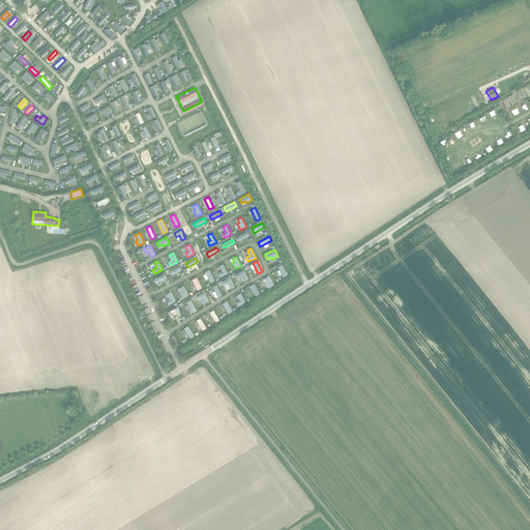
[(227,273),(223,264),(218,266),(222,271),(217,273),(219,277),(227,273)]
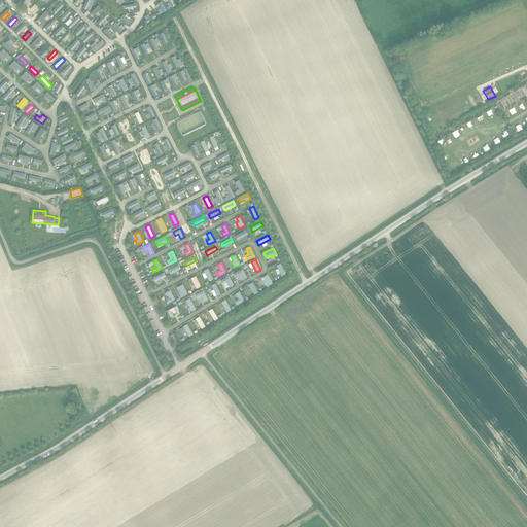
[(285,274),(280,264),(276,265),(281,276),(285,274)]
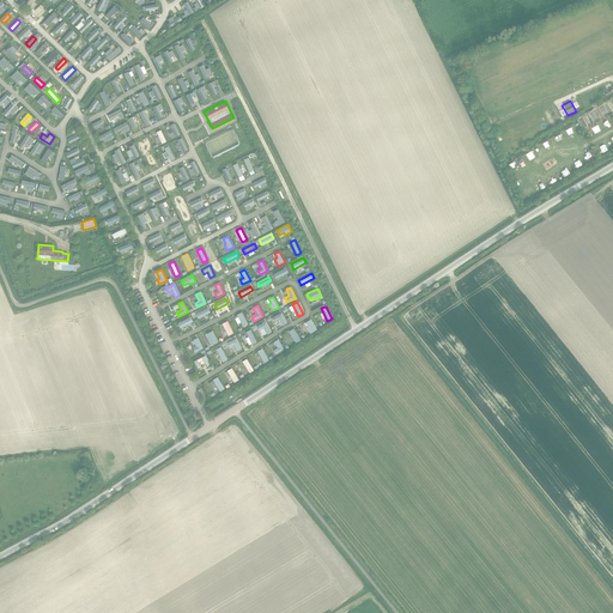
[(195,314),(198,319),(210,313),(208,308),(195,314)]
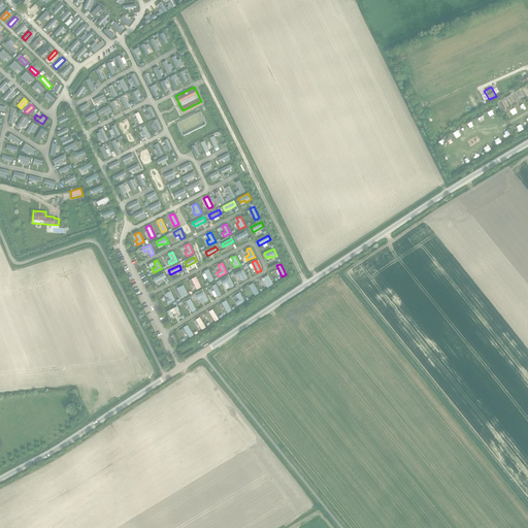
[(209,282),(213,279),(208,269),(204,271),(209,282)]
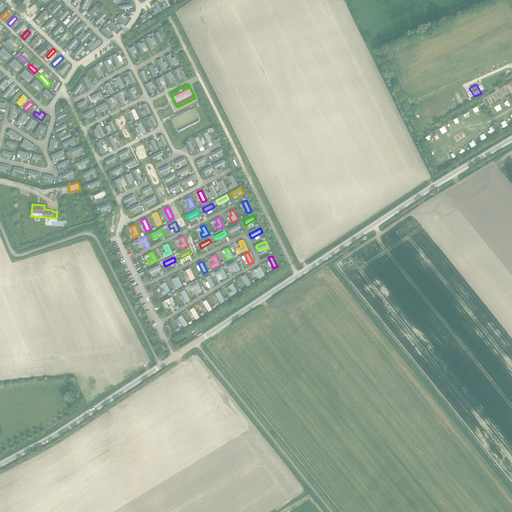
[(235,261),(228,264),(230,268),(233,266),(235,272),(239,270),(235,261)]
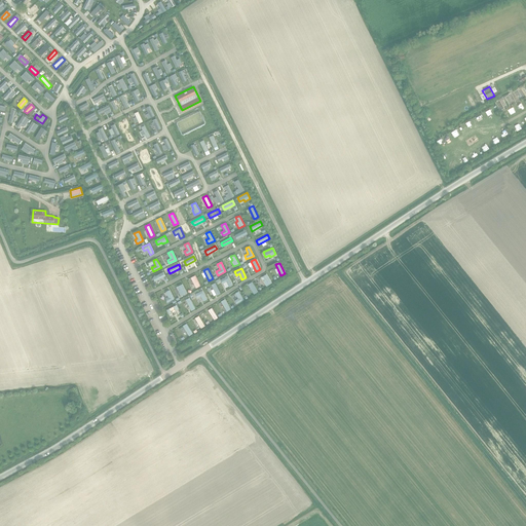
[(163,272),(152,277),(154,282),(165,275),(163,272)]
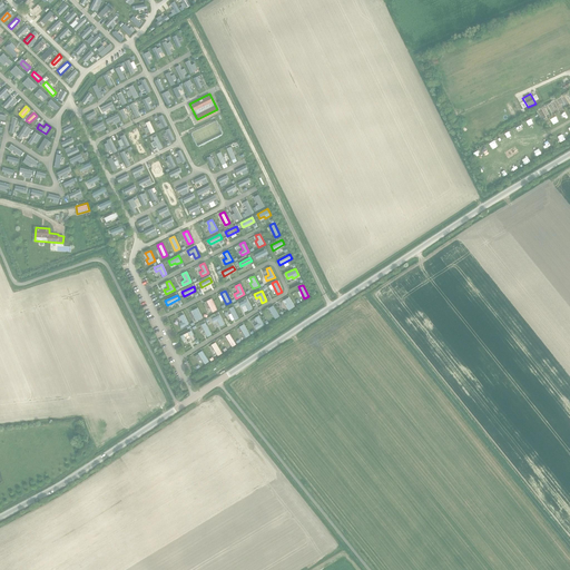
[(294,306),(288,297),(284,300),(286,303),(285,304),(288,311),(294,306)]
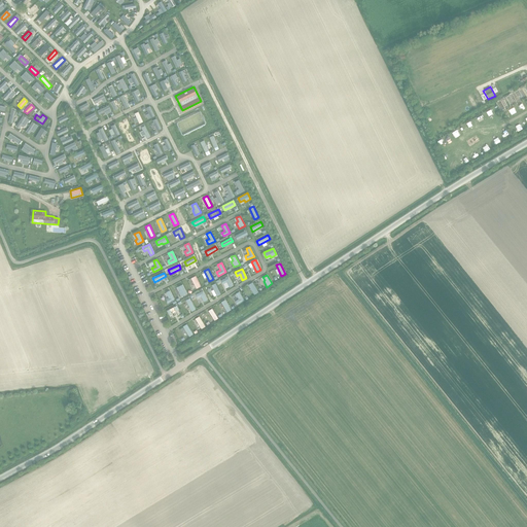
[(201,286),(196,276),(190,278),(196,288),(201,286)]
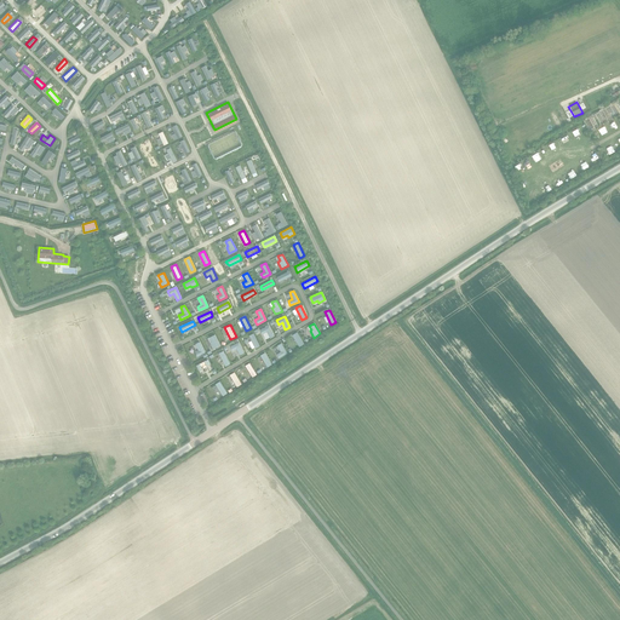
[(270,338),(274,336),(269,325),(260,329),(262,334),(267,332),(270,338)]
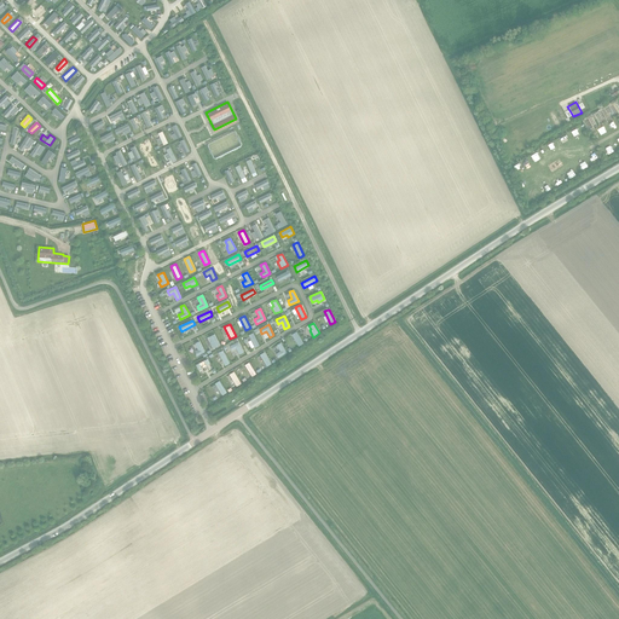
[(299,346),(304,343),(296,331),(291,335),(299,346)]
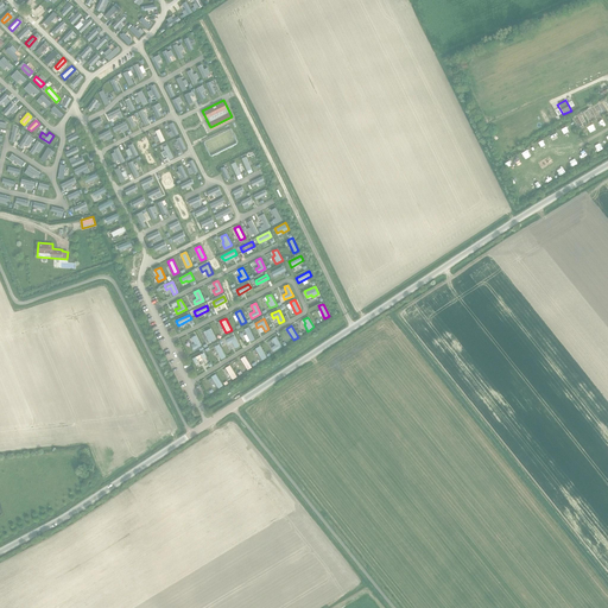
[(248,327),(244,329),(251,341),(254,340),(248,327)]
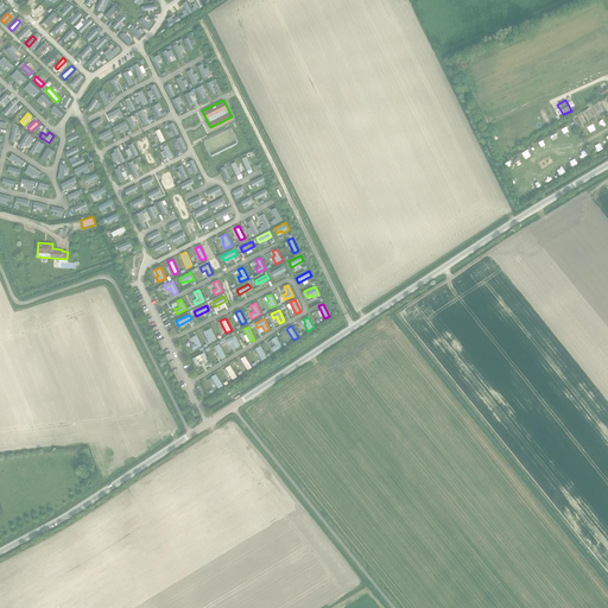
[(216,339),(210,328),(206,330),(208,335),(206,336),(209,342),(216,339)]
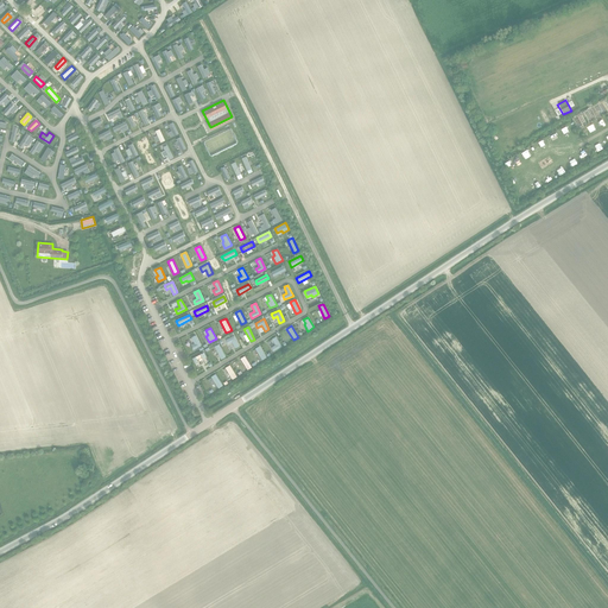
[(191,346),(194,349),(201,346),(196,335),(191,337),(195,343),(191,346)]
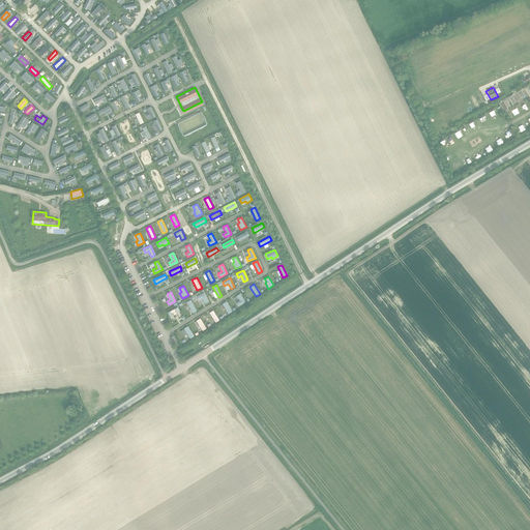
[(204,292),(197,296),(199,300),(202,298),(205,303),(209,301),(204,292)]
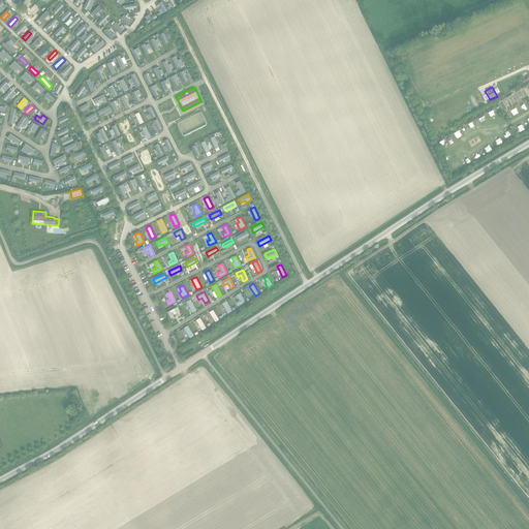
[(245,301),(240,292),(237,294),(240,300),(236,302),(238,306),(245,301)]
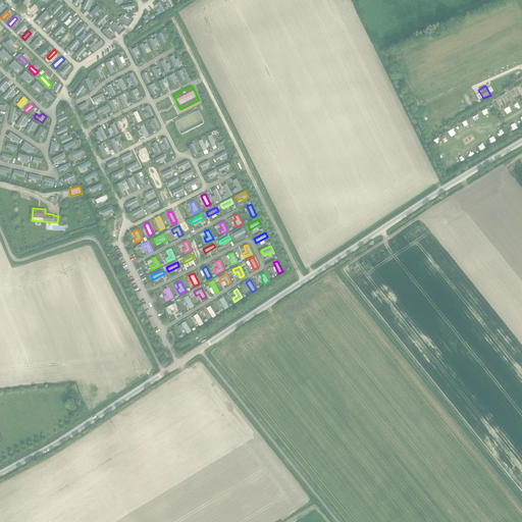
[(188,295),(184,297),(190,308),(194,306),(188,295)]
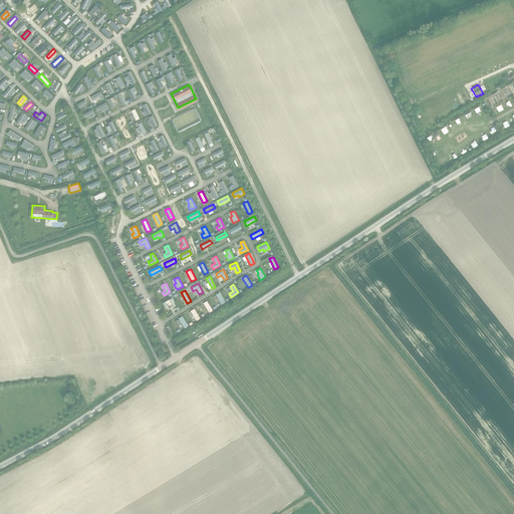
[(219,292),(216,294),(222,304),(225,302),(219,292)]
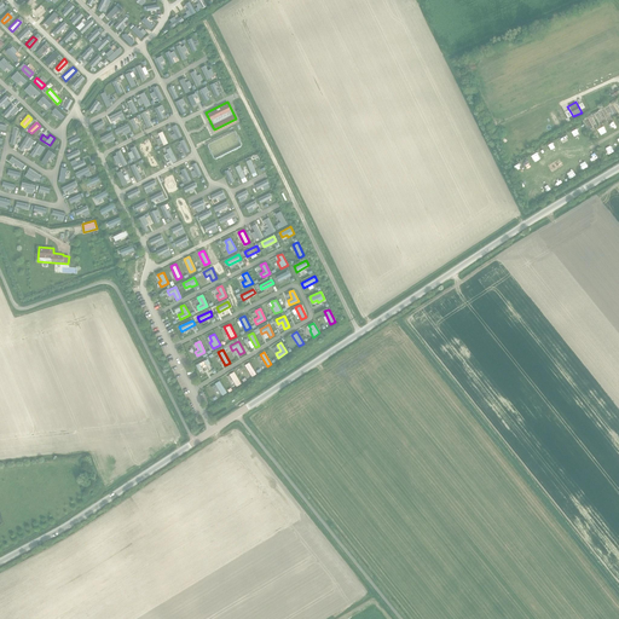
[(198,370),(210,363),(208,358),(196,365),(198,370)]
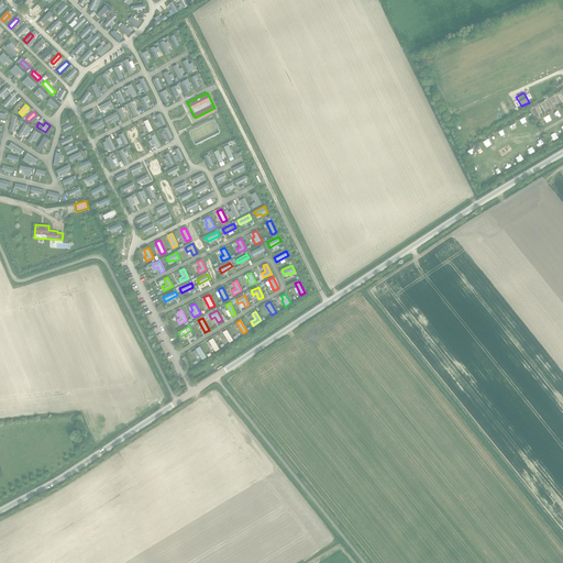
[(222,332),(229,342),(233,340),(227,329),(222,332)]
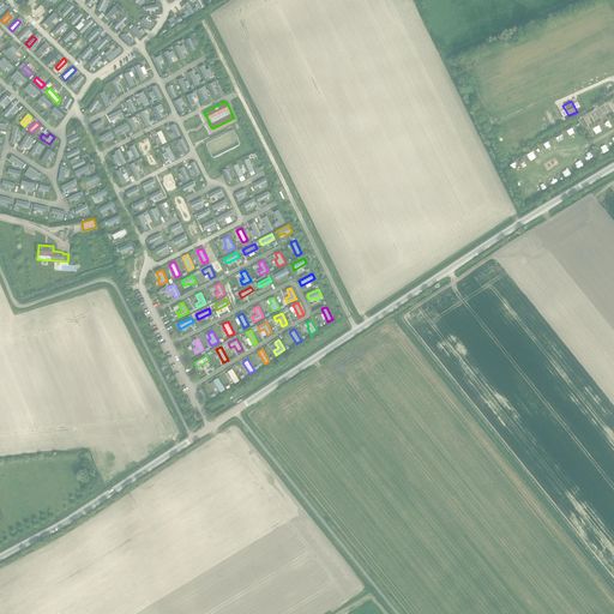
[(232,368),(227,372),(234,383),(239,380),(232,368)]
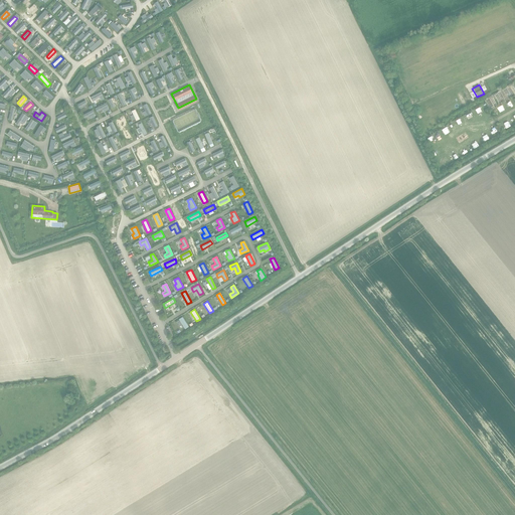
[(185,329),(188,326),(182,317),(179,319),(185,329)]
